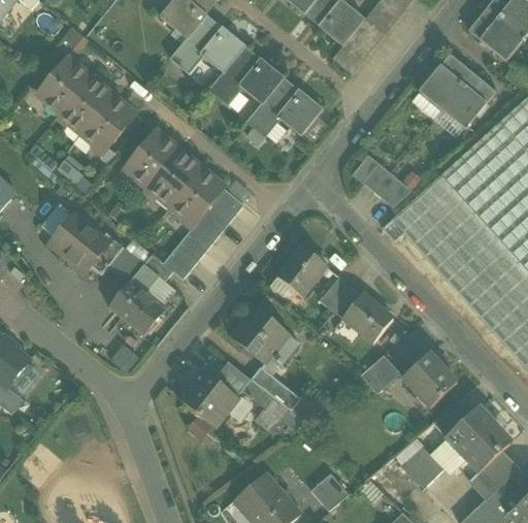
[(0,0),(0,15),(13,0),(0,0)]
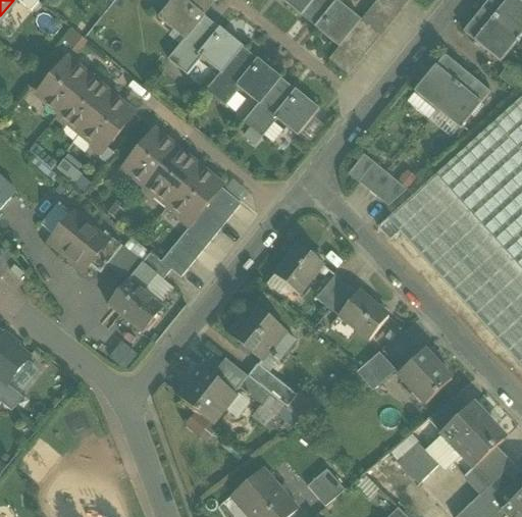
[(21,0),(31,8),(37,0),(21,0)]
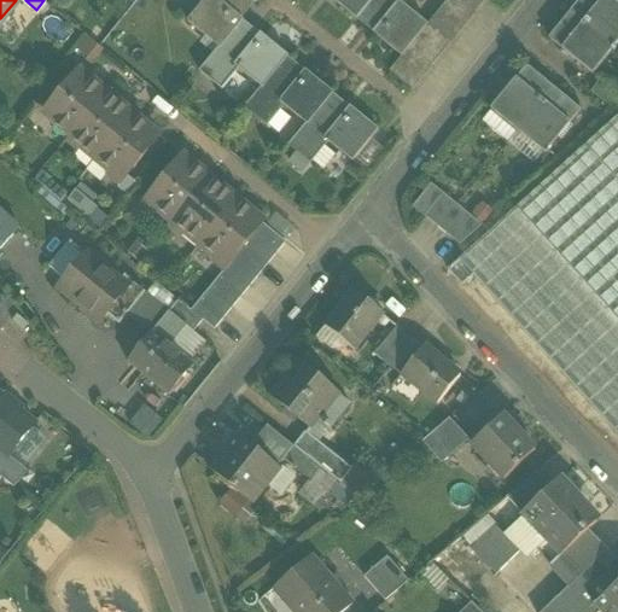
[(203,0),(187,18),(217,44),(242,16),(254,0),(203,0)]
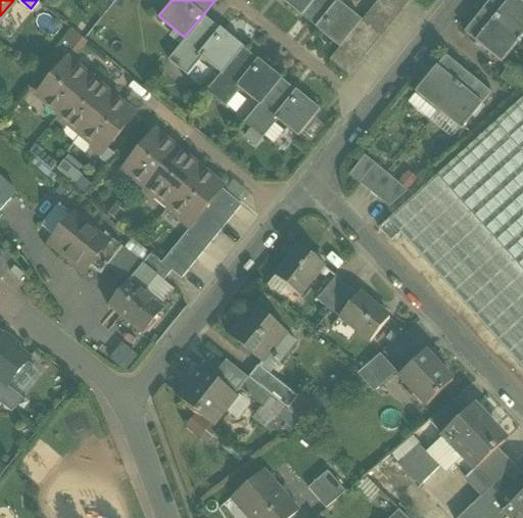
[(285,0),(301,12),(303,10),(302,9),(310,0),(285,0)]
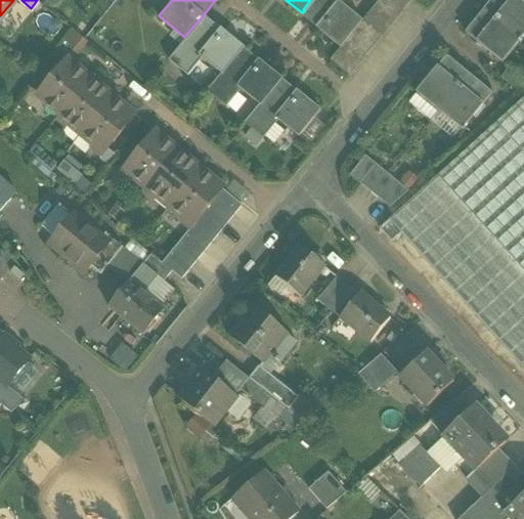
[(310,0),(303,9),(304,10),(302,12),(340,44),(353,28),(360,18),(341,2),(342,0),(310,0)]
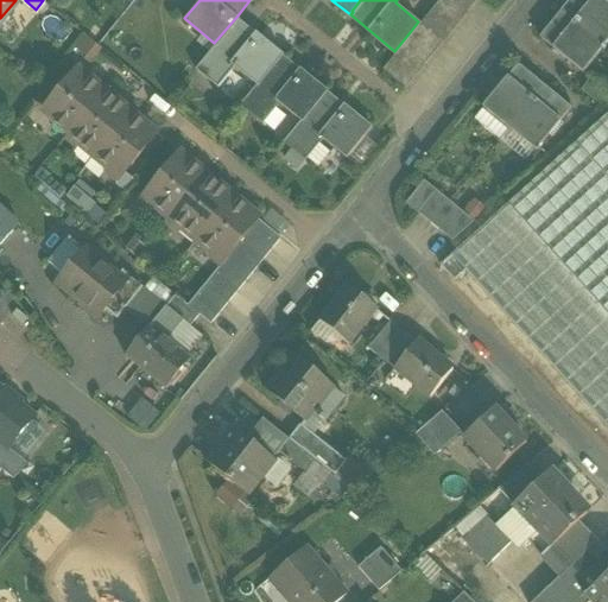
[(460,18),(438,0),(436,0),(428,10),(450,29),(460,18)]
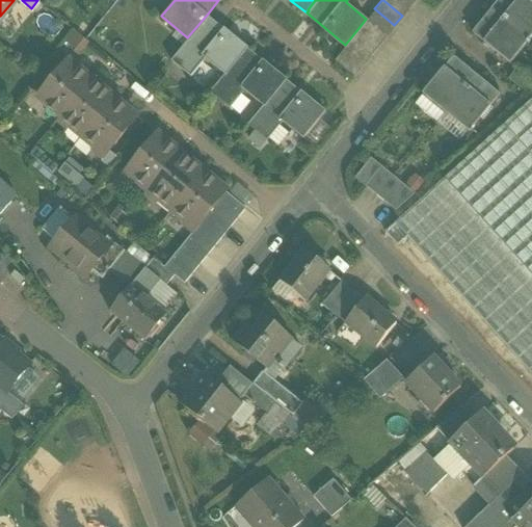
[(409,5),(403,0),(383,0),(402,16),(409,5)]
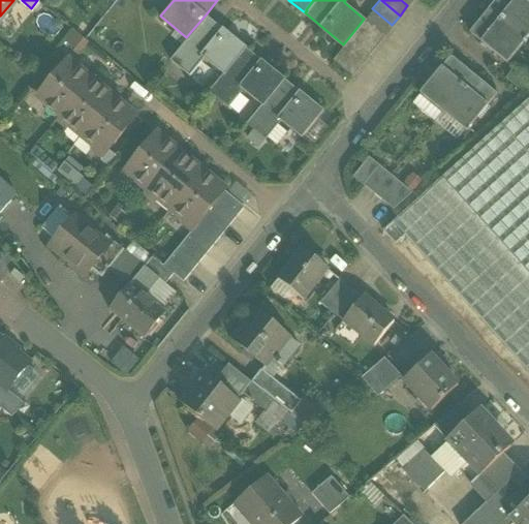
[(496,0),(490,8),(527,38),(528,35),(528,2),(526,0),(496,0)]
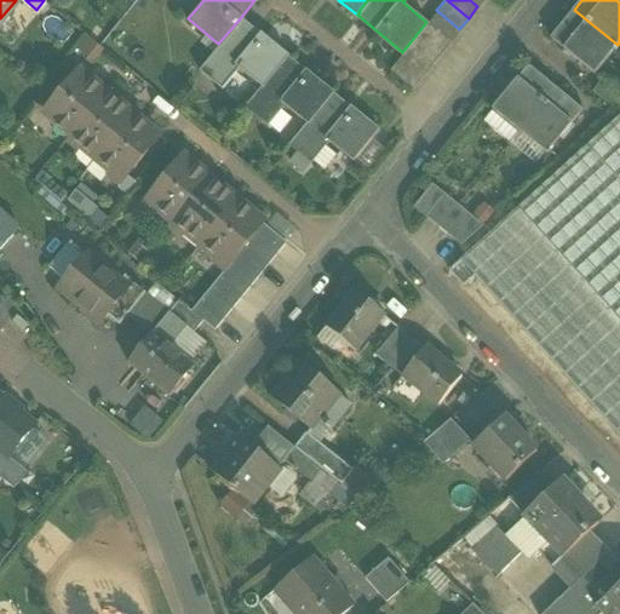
[(459,29),(436,10),(426,22),(451,40),(459,29)]
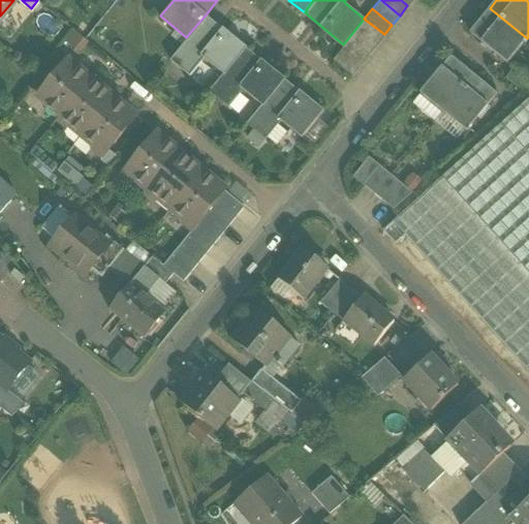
[(527,38),(490,8),(471,31),(481,40),(508,61),(527,38)]
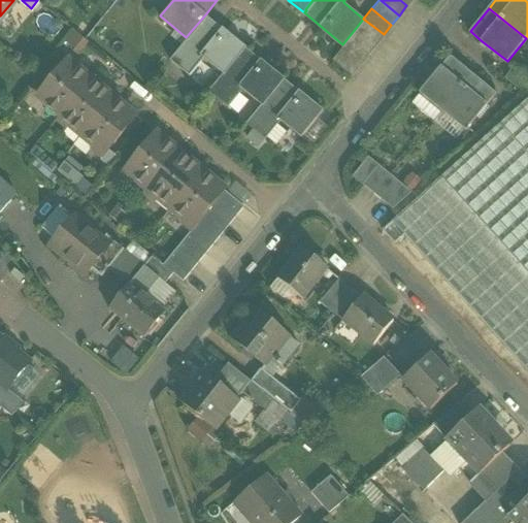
[(219,29),(205,18),(207,14),(206,13),(186,37),(170,57),(191,73),(204,57),(223,71),(223,72),(242,48),(245,45),(222,26),(219,29)]
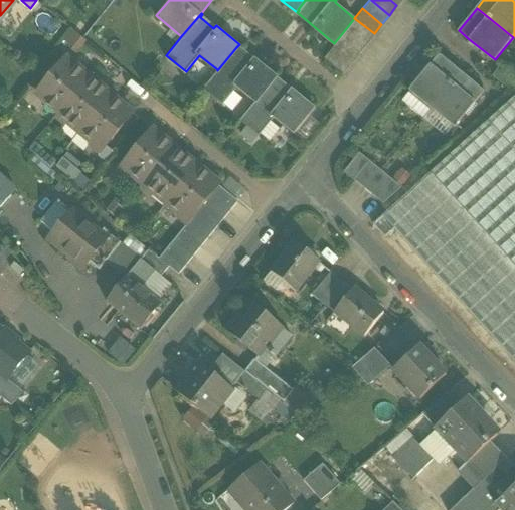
[(374,33),(354,18),(347,27),(366,43),(374,33)]
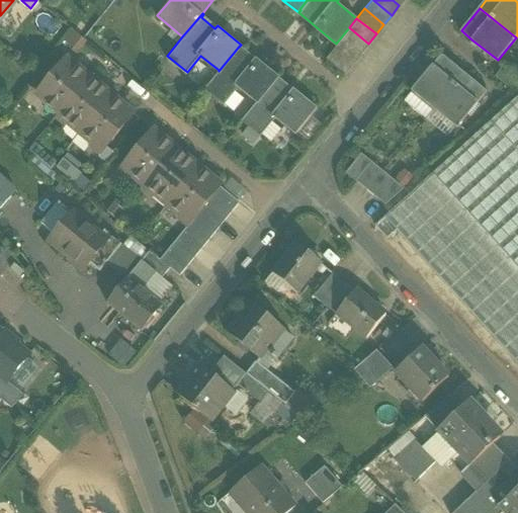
[(368,44),(349,27),(341,36),(360,53),(368,44)]
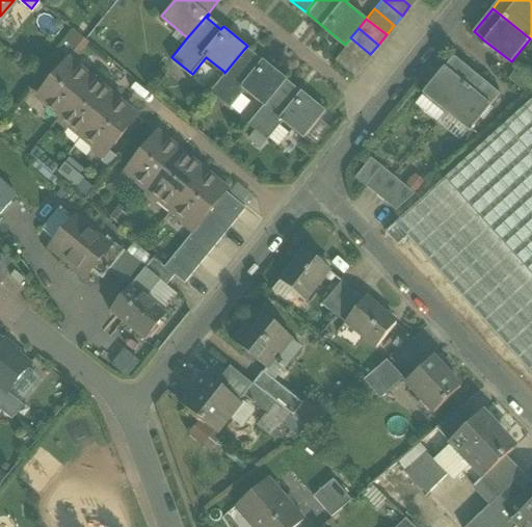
[(370,54),(350,37),(345,45),(343,48),(363,63),(370,54)]
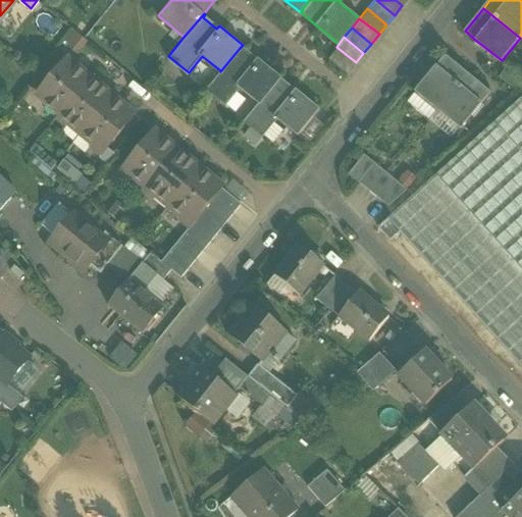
[(280,75),(243,45),(240,48),(220,71),(220,70),(207,87),(227,103),(241,87),(258,101),(258,102),(277,79),(278,79),(280,75)]
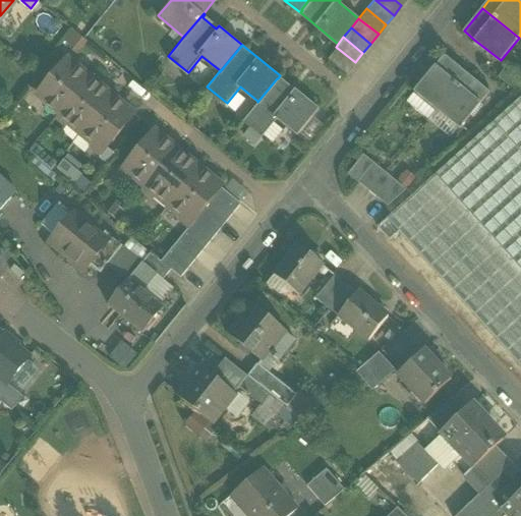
[(355,62),(336,47),(328,57),(347,72),(355,62)]
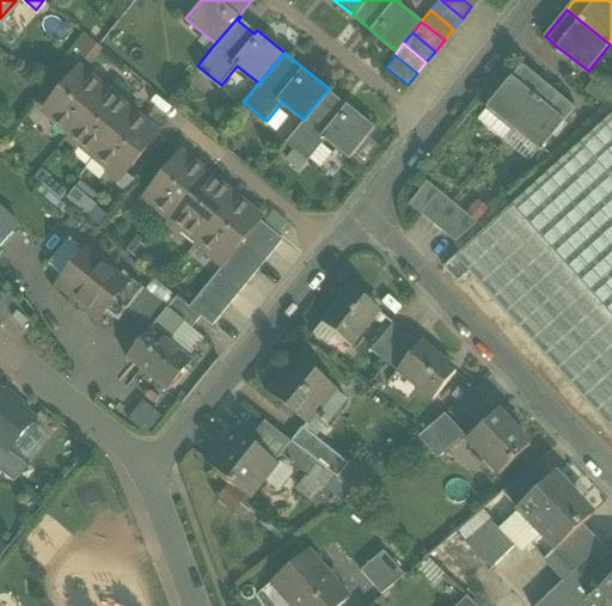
[(509,75),(485,105),(476,116),(503,139),(512,127),(548,84),(521,62),(510,75),(509,75)]
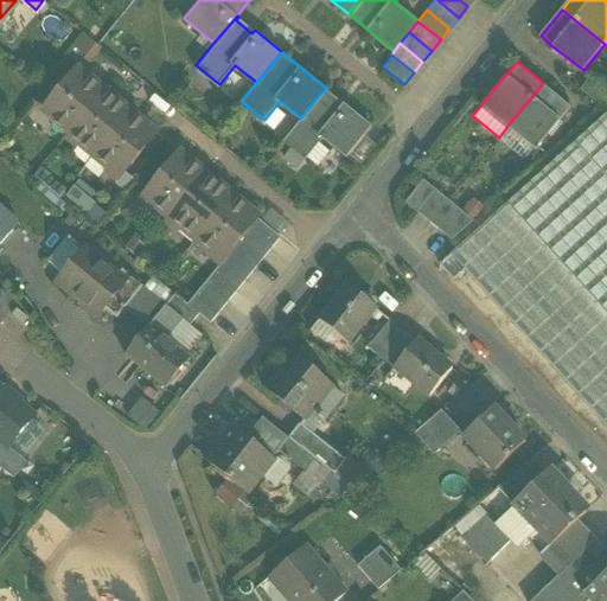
[(103,87),(77,64),(44,104),(55,114),(51,119),(66,132),(103,87)]
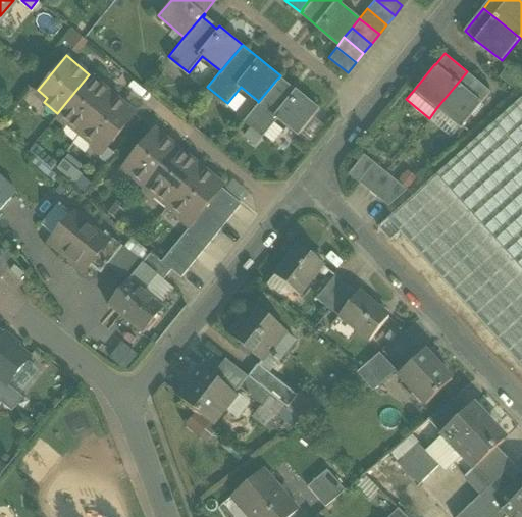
[(467,71),(436,108),(459,126),(480,101),(489,90),(467,71)]
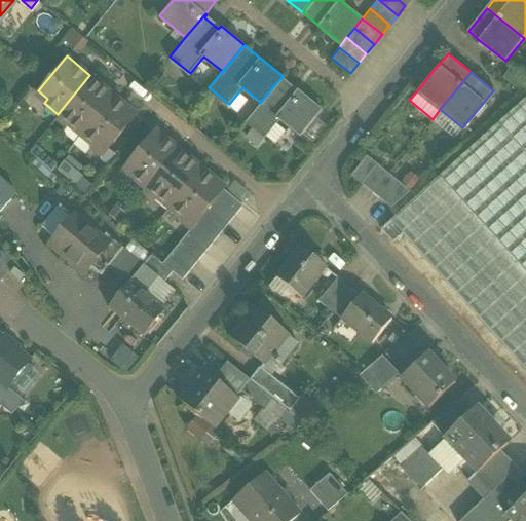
[(89,75),(58,114),(80,133),(112,94),(89,75)]
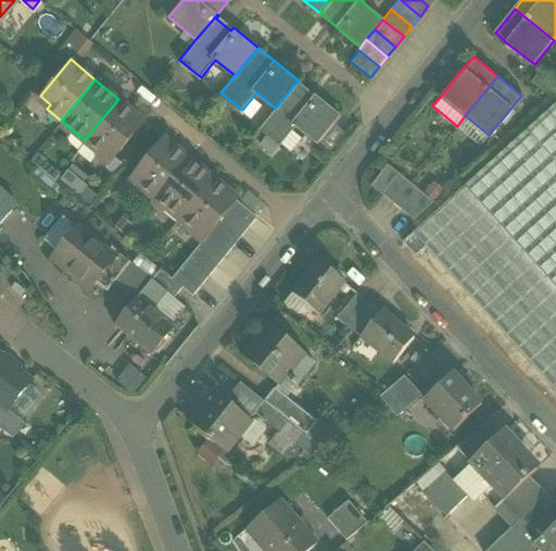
[(340,115),(299,80),(297,84),(295,84),(275,109),(275,108),(260,126),(281,143),(295,127),(316,145),(340,115)]
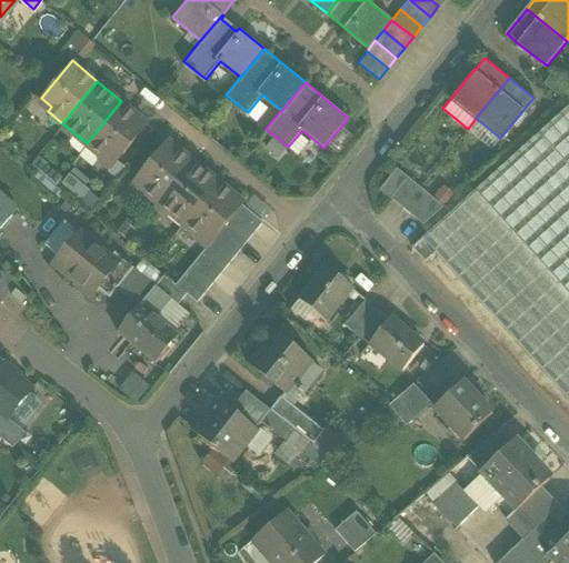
[(121,101),(87,143),(101,156),(105,151),(116,160),(147,122),(121,101)]
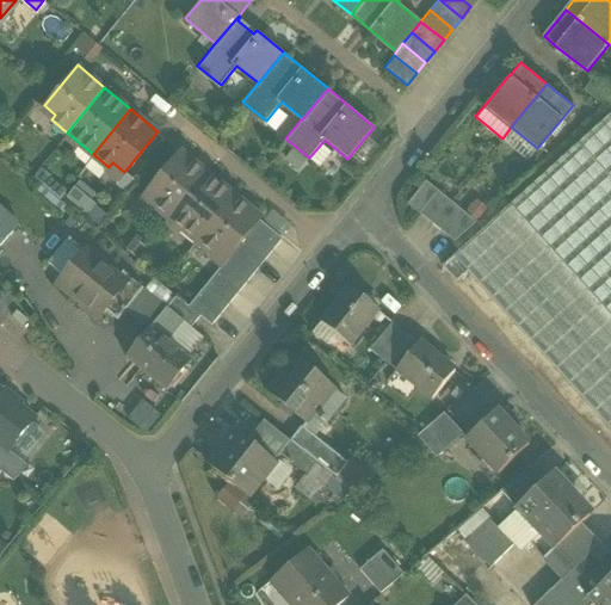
[(610,109),(442,263),(455,278),(467,267),(610,426),(610,109)]
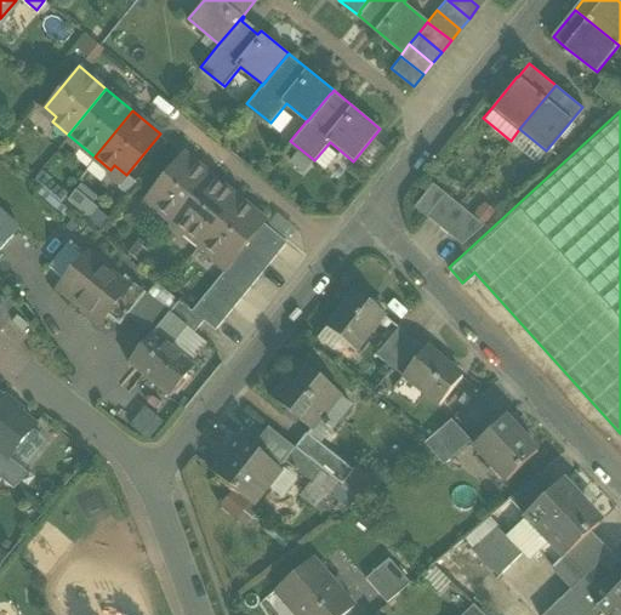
[(182,152),(149,193),(160,203),(157,208),(172,220),(210,175),(182,152)]
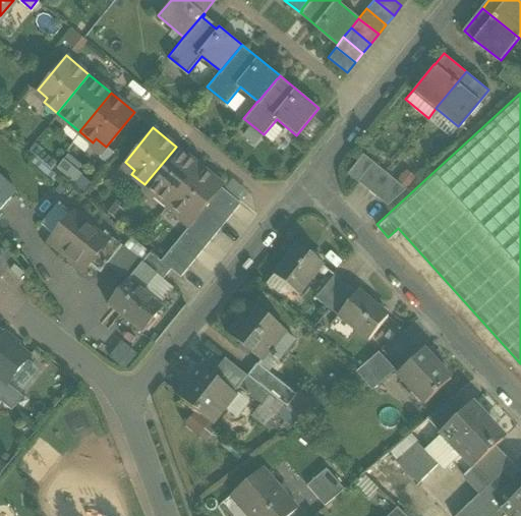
[(176,147),(145,184),(167,204),(198,165),(176,147)]
